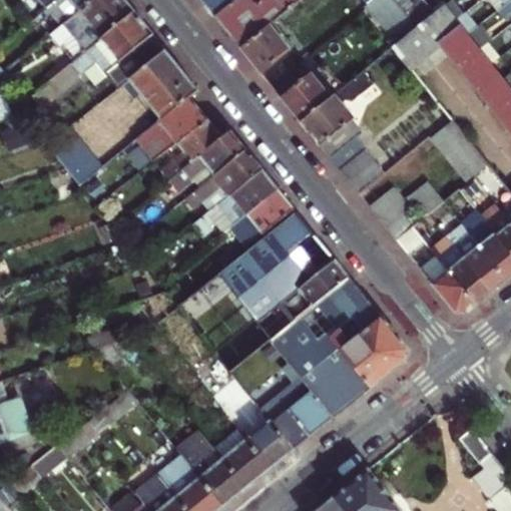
[(17,44),(54,15),(61,24),(90,0),(53,0),(44,8),(11,35),(17,44)]
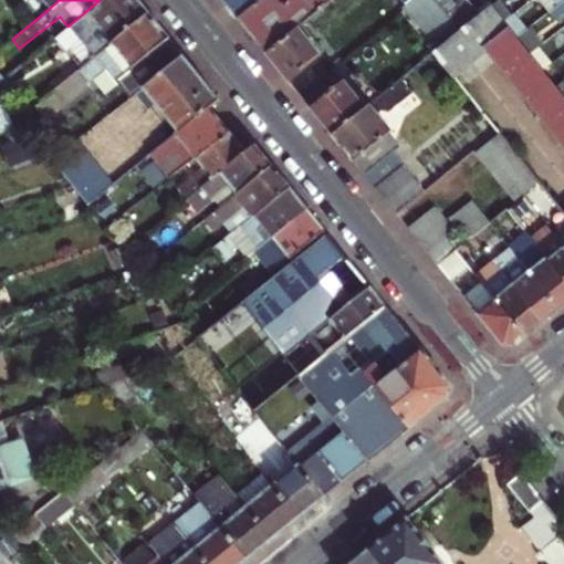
[(134,0),(100,0),(68,27),(65,29),(75,41),(90,59),(146,13),(139,7),(134,0)]
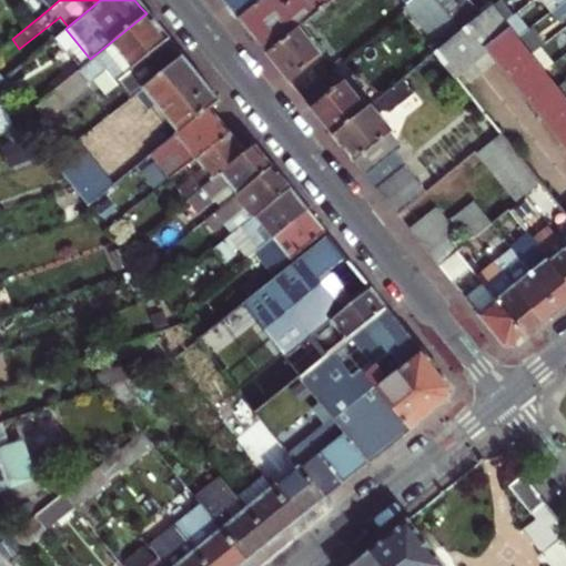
[(224,0),(240,18),(261,0),(224,0)]
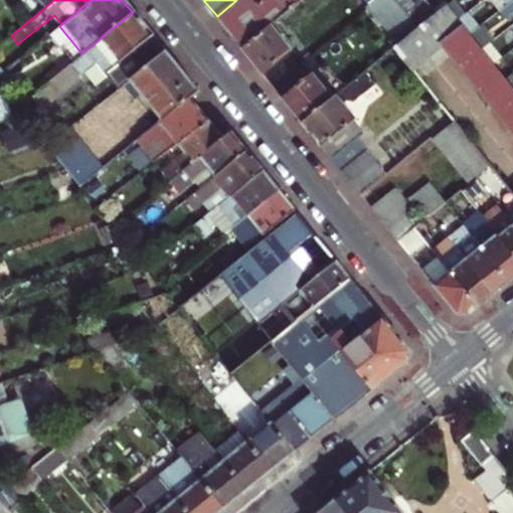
[(236,0),(217,16),(229,31),(242,47),(273,24),(302,0),(236,0)]
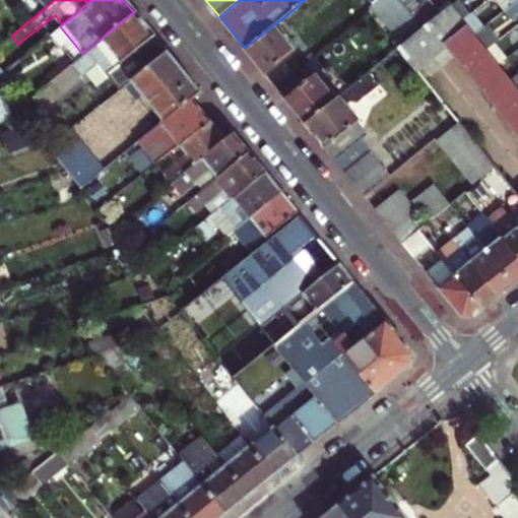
[(384,0),(378,6),(371,11),(401,47),(426,27),(412,12),(404,3),(401,0),(384,0)]
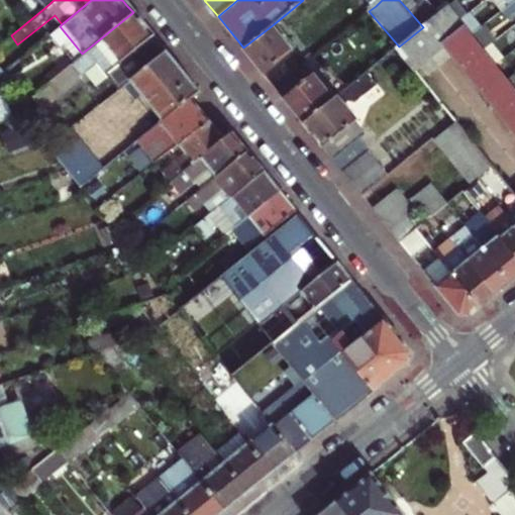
[(399,0),(402,3),(410,12),(419,5),(414,0),(399,0)]
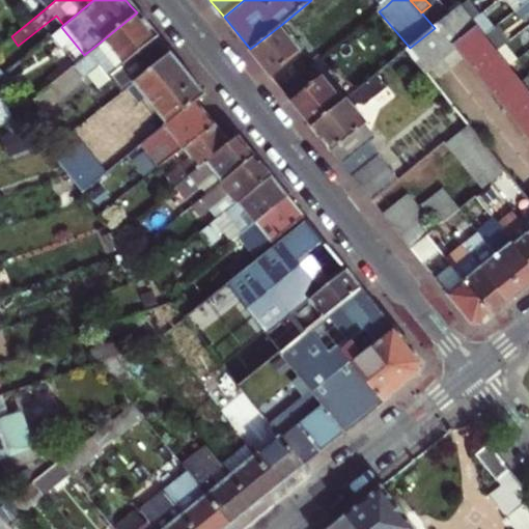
[(436,0),(430,5),(421,12),(435,28),(444,21),(451,14),(439,0),(436,0)]
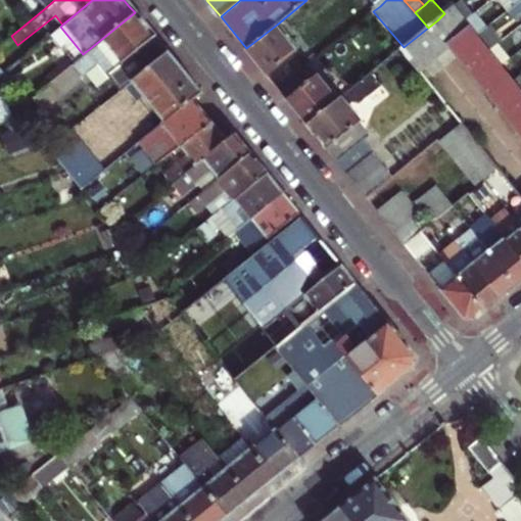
[(501,0),(509,10),(520,0),(501,0)]
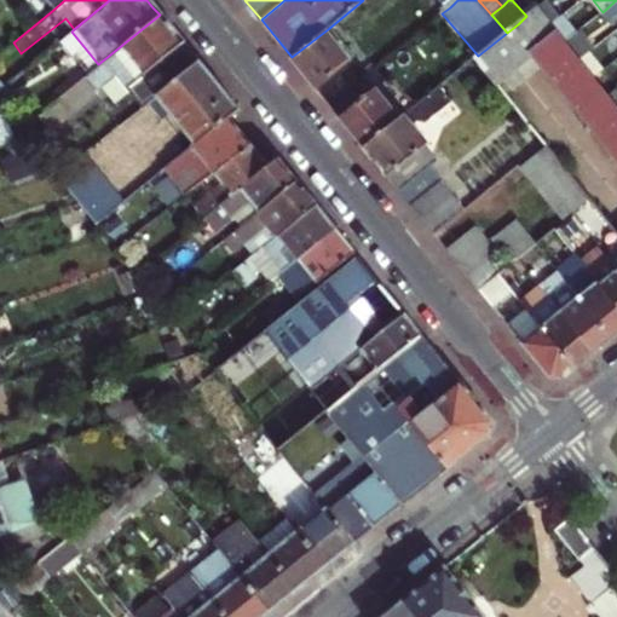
[(616,0),(603,12),(616,28),(616,0)]
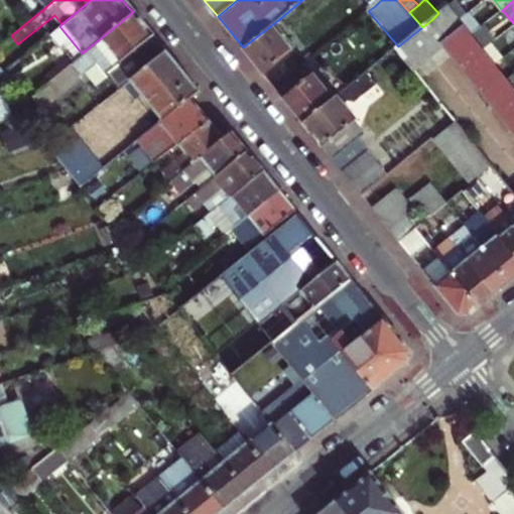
[(513,86),(484,49),(473,35),(461,20),(448,6),(431,20),(422,27),(398,46),(396,47),(412,68),(441,44),(513,132),(513,86)]
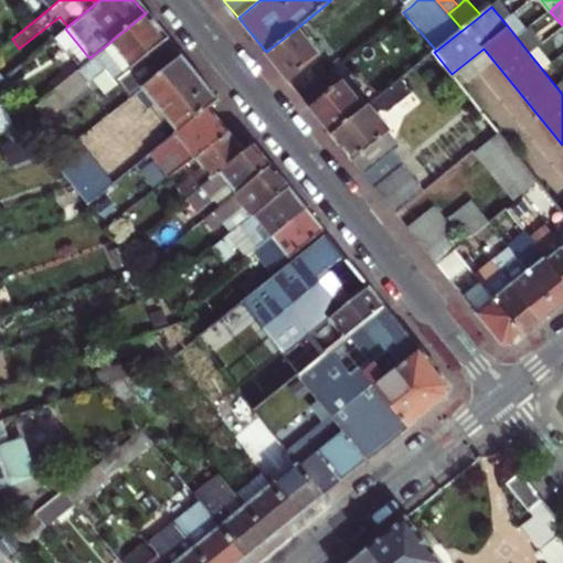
[(165,38),(146,13),(89,59),(56,85),(68,101),(86,87),(84,84),(104,68),(127,98),(130,95),(179,55),(165,38)]
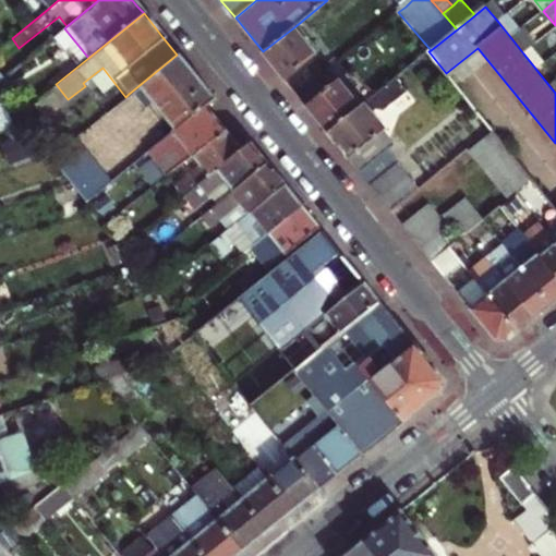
[(508,13),(498,22),(511,38),(521,29),(508,13)]
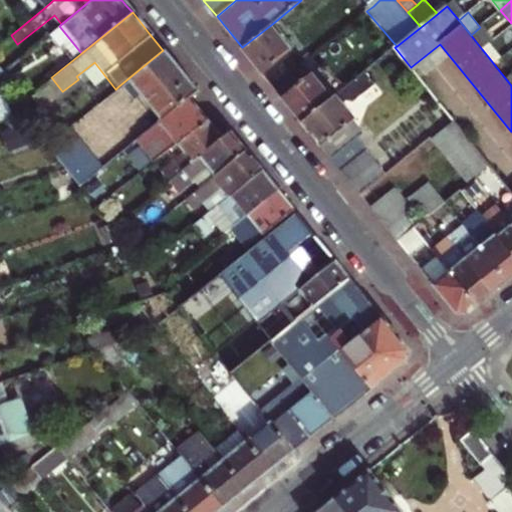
[(292,50),(272,24),(242,47),(253,60),(263,73),(292,50)]
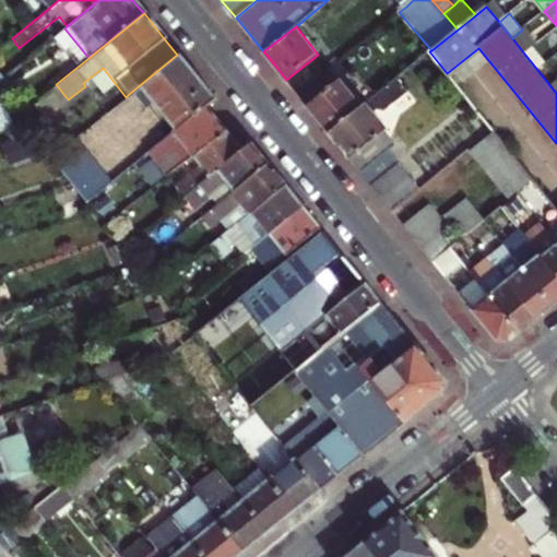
[(74,40),(64,28),(51,39),(60,50),(74,40)]
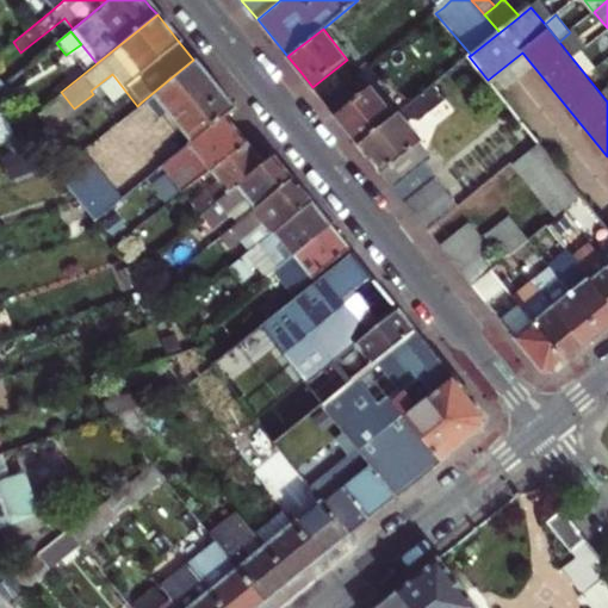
[(570,32),(559,42),(572,59),(585,48),(572,31),(570,32)]
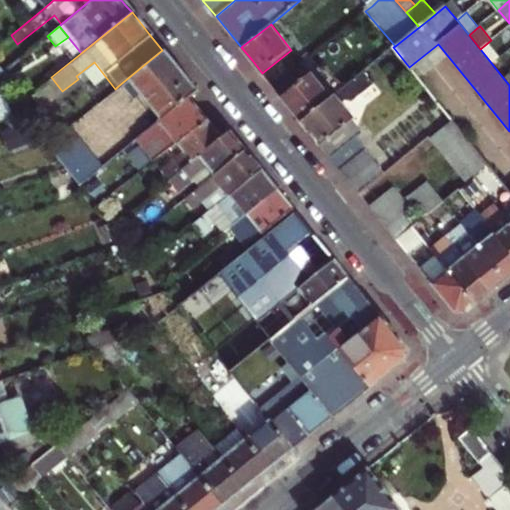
[(180,73),(162,50),(118,86),(127,98),(134,92),(156,119),(184,96),(193,89),(180,73)]
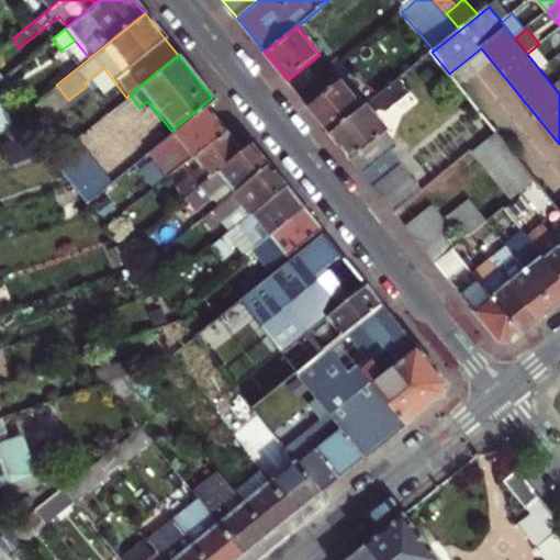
[(410,93),(398,79),(362,108),(331,134),(350,157),(366,175),(381,163),(399,147),(387,134),(389,131),(374,113),(380,109),(389,111),(410,93)]
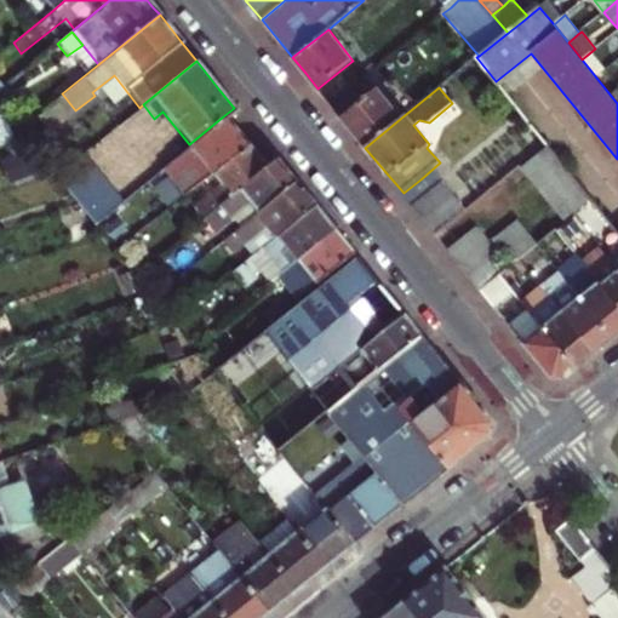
[(354,135),(365,148),(400,119),(377,90),(342,119),(354,135)]
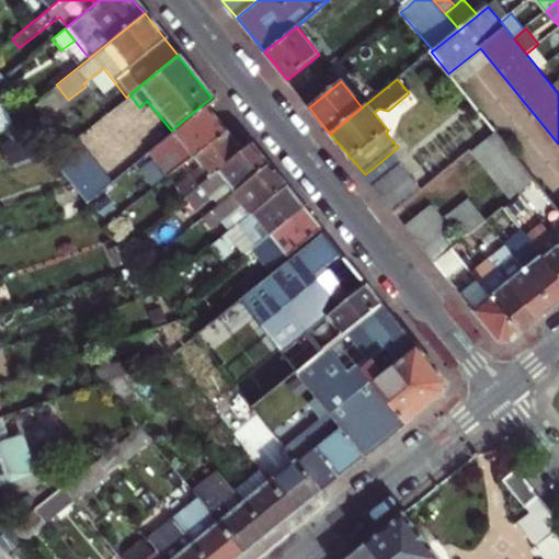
[(12,128),(3,103),(0,104),(0,133),(12,128)]
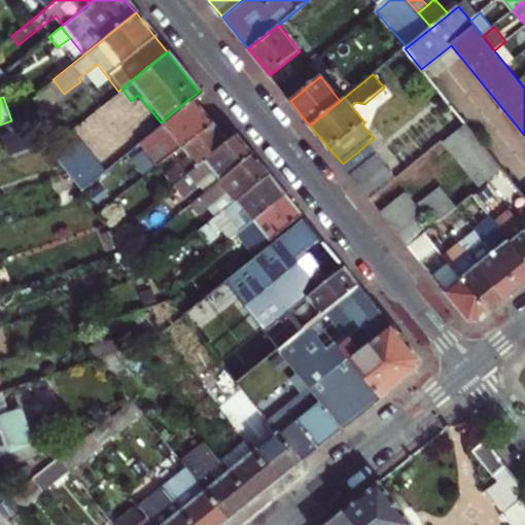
[(189,99),(161,123),(136,143),(148,159),(173,140),(178,146),(208,123),(199,110),(189,99)]
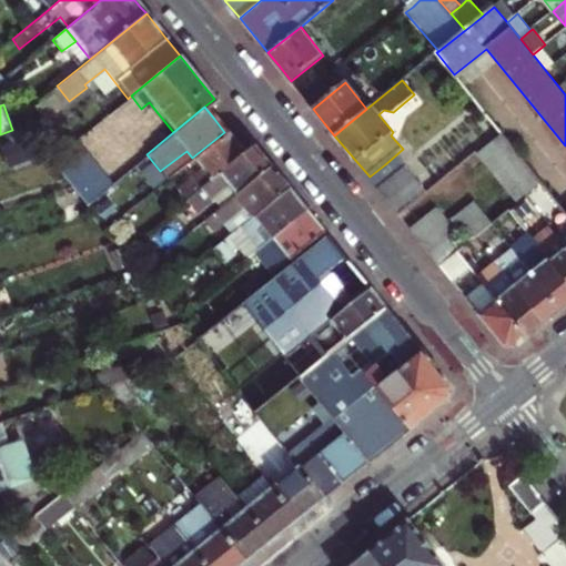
[(234,144),(224,132),(192,158),(200,169),(208,179),(241,152),(234,144)]
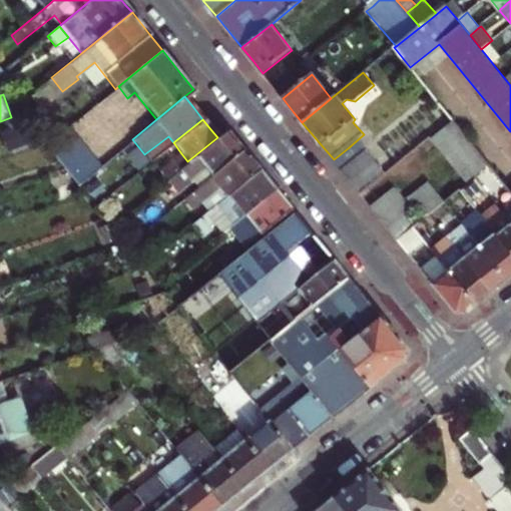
[(445,149),(464,134),(455,123),(436,138),(445,149)]
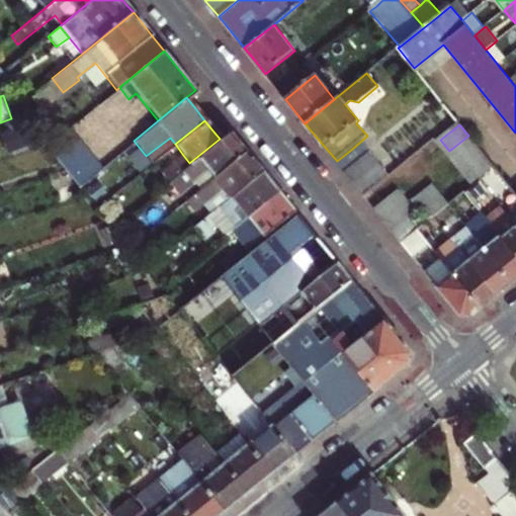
[(24,144),(18,125),(0,133),(7,151),(24,144)]
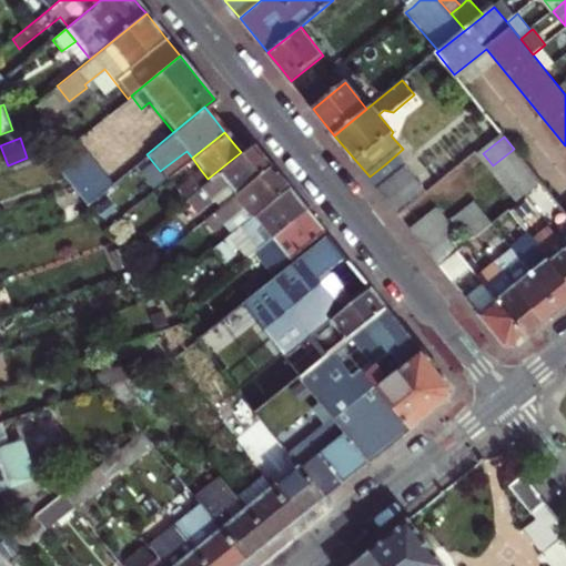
[(70,185),(86,204),(109,184),(74,142),(50,162),(58,171),(70,185)]
